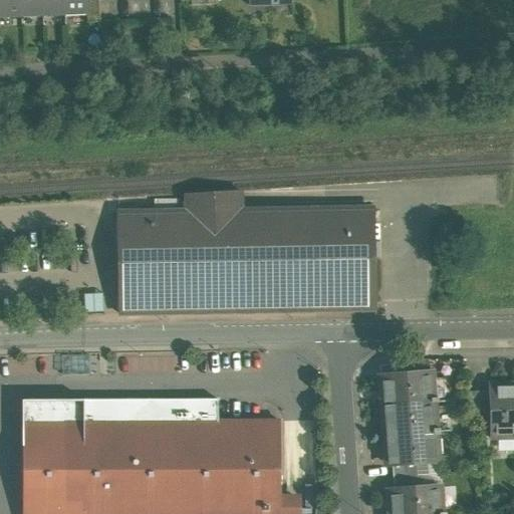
[(19,0),(0,0),(0,18),(20,18),(19,0)]
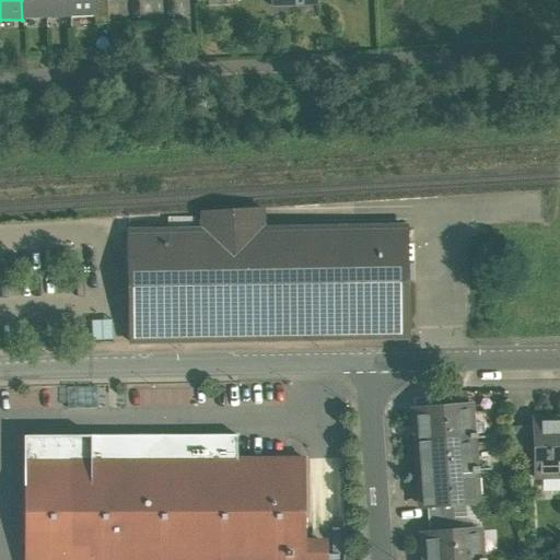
[(45,0),(21,0),(22,20),(46,19),(45,0)]
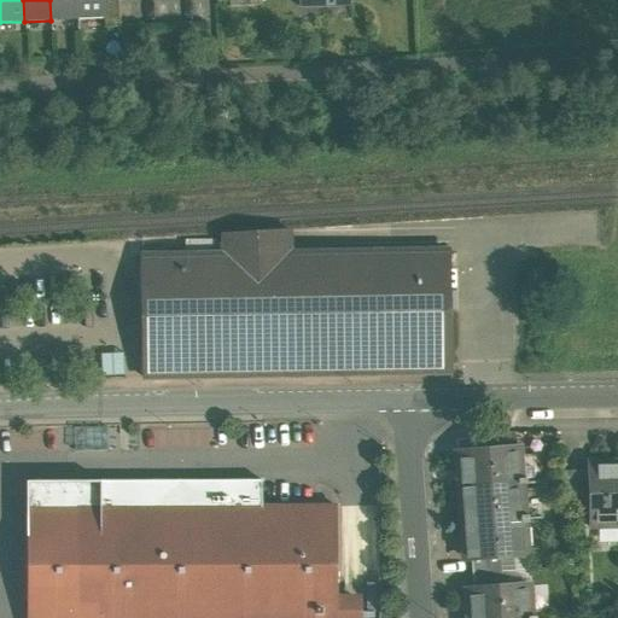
[(75,0),(50,0),(51,21),(76,19),(75,0)]
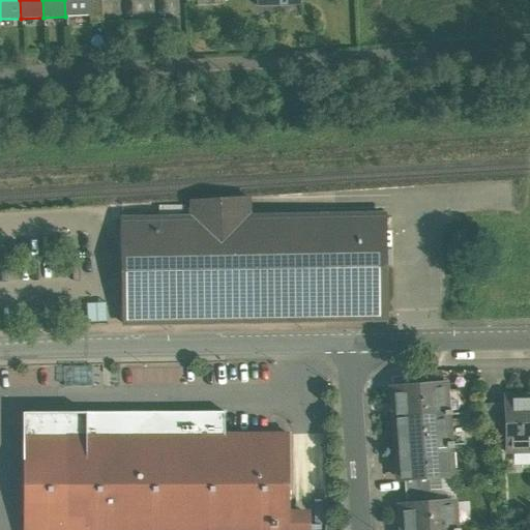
[(64,0),(65,17),(87,16),(89,16),(88,0),(64,0)]
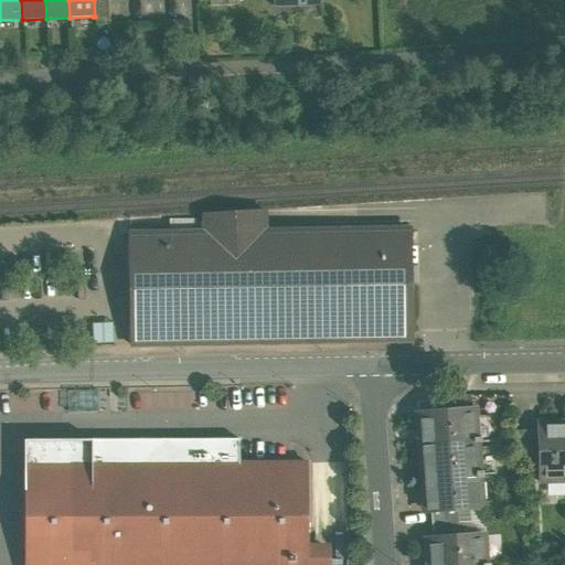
[(107,0),(94,0),(95,25),(108,24),(107,0)]
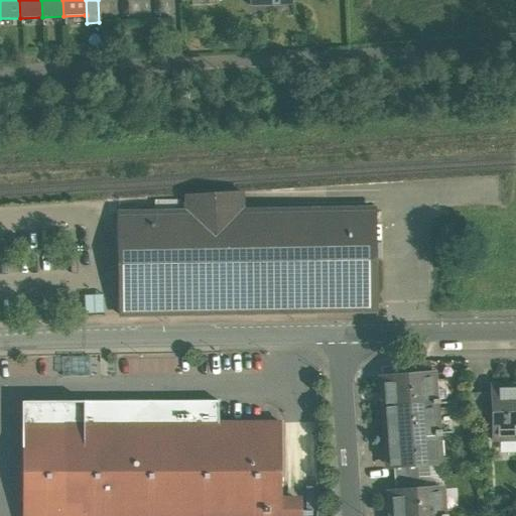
[(239,191),(186,196),(187,214),(166,214),(166,213),(164,213),(164,214),(143,215),(143,214),(141,214),(141,215),(120,215),(120,214),(118,214),(119,316),(132,316),(132,315),(147,315),(149,315),(149,314),(170,314),(170,315),(172,315),(172,314),(194,313),(194,315),(196,315),(196,313),(217,313),(217,314),(219,314),(219,313),(240,313),(240,314),(242,314),(242,313),(263,312),(264,313),(265,313),(265,312),(287,312),(287,313),(289,313),(289,312),(309,311),(310,312),(312,312),(312,311),(331,311),(331,312),(333,312),(334,311),(352,311),(352,312),(354,312),(354,311),(372,310),(372,311),(374,311),(374,309),(373,309),(373,287),(374,287),(374,284),(373,284),(373,262),(374,262),(374,259),(373,259),(372,237),(373,237),(373,234),(372,234),(372,212),(373,212),(373,210),(370,210),(370,211),(352,211),(352,210),(350,210),(350,211),(332,211),(332,210),(329,210),(329,211),(310,212),(310,211),(308,211),(308,212),(287,212),(287,211),(285,211),(285,212),(264,213),(264,212),(262,212),(262,213),(240,213),(239,191)]
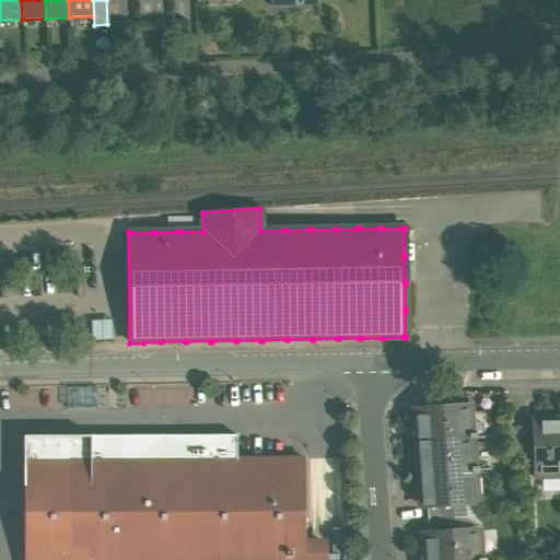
[(466,394),(439,394),(440,407),(466,405),(466,394)]
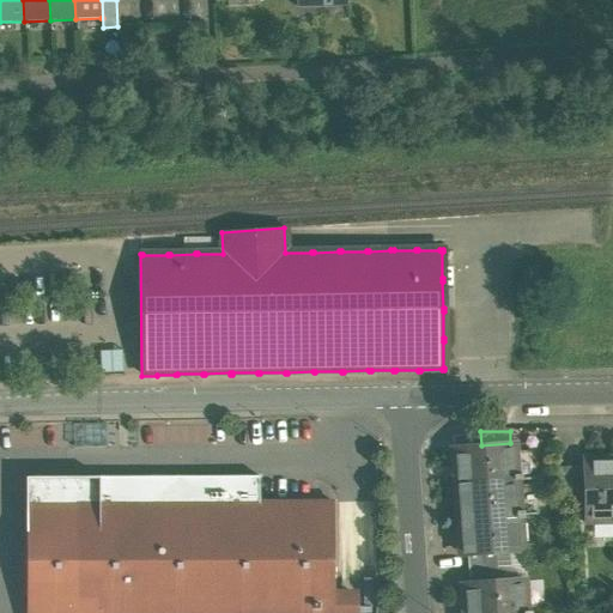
[(481,445),(454,448),(456,484),(514,479),(514,477),(511,443),(510,443),(481,445)]
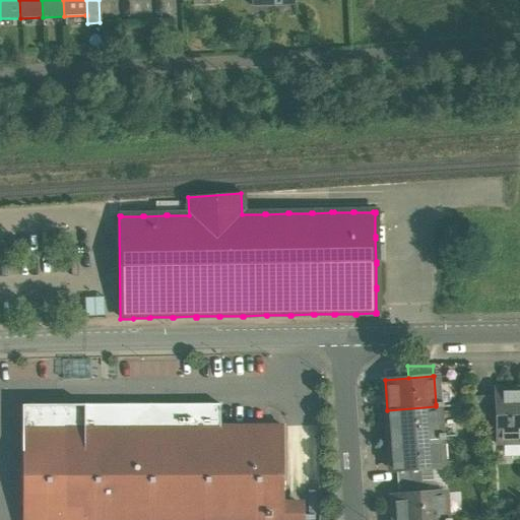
[(519,390),(496,391),(496,396),(496,420),(497,440),(519,439),(519,390)]
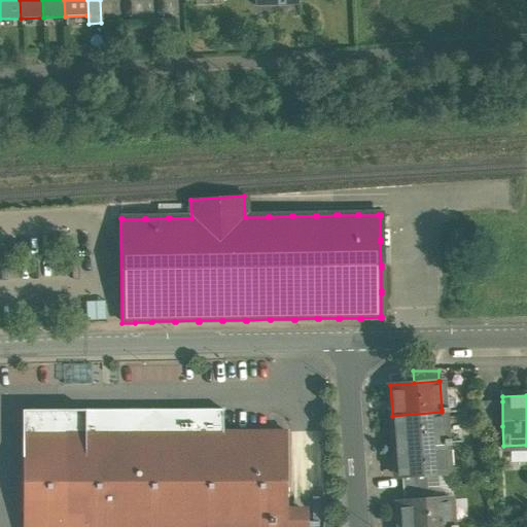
[(502,401),(490,401),(490,427),(502,426),(502,401)]
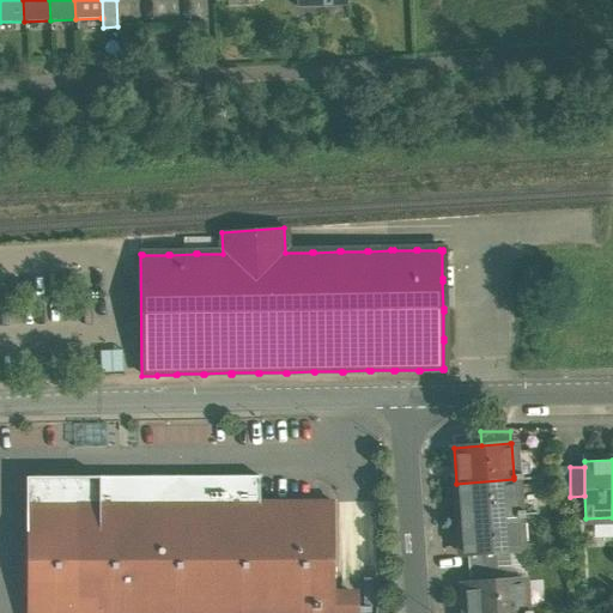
[(334,503),(289,503),(259,503),(259,474),(25,475),(25,612),(334,612),(334,599),(334,503)]
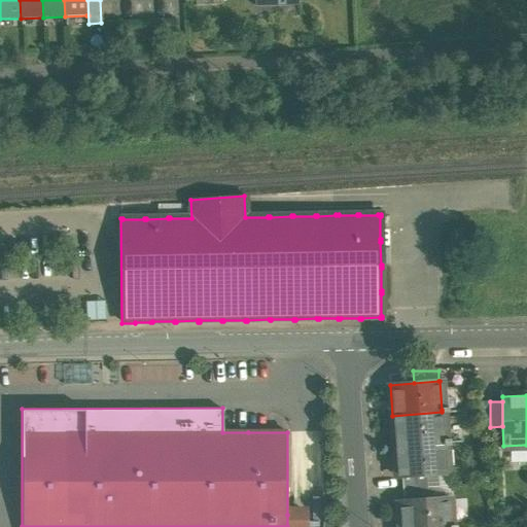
[(442,412),(392,416),(394,447),(445,444),(444,441),(442,412)]
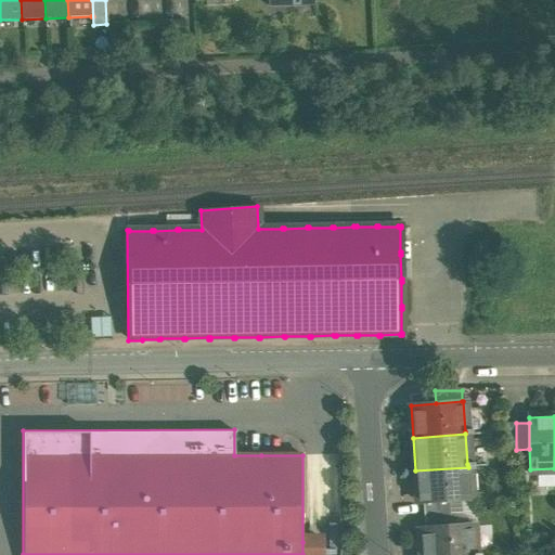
[(468,467),(415,470),(417,502),(423,502),(448,500),(469,499),(468,469),(468,467)]
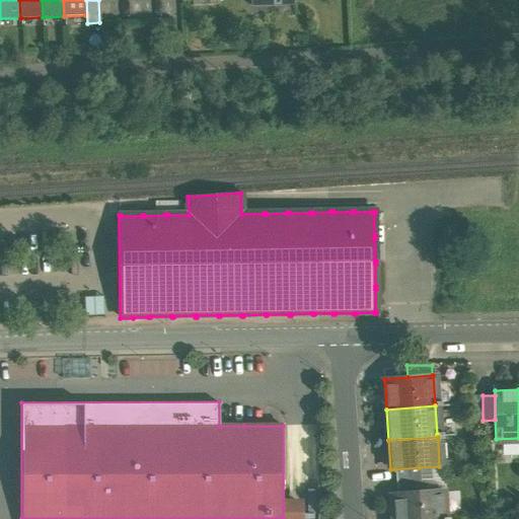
[(419,467),(395,469),(396,483),(420,480),(419,467)]
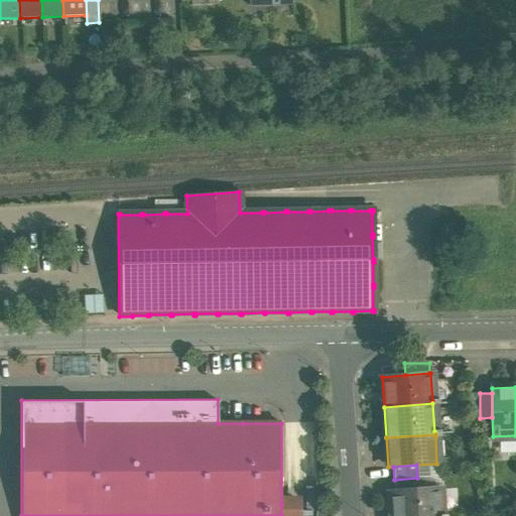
[(417,478),(394,480),(394,492),(422,490),(421,478),(417,478)]
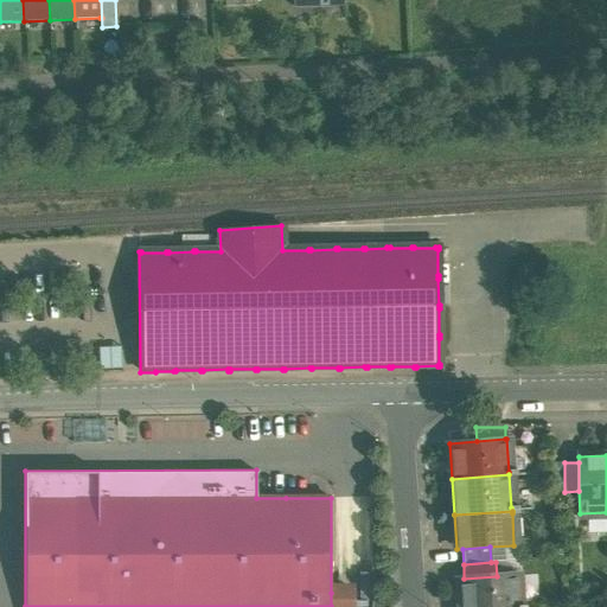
[(464,579),(460,579),(461,606),(518,606),(516,575),(464,579)]
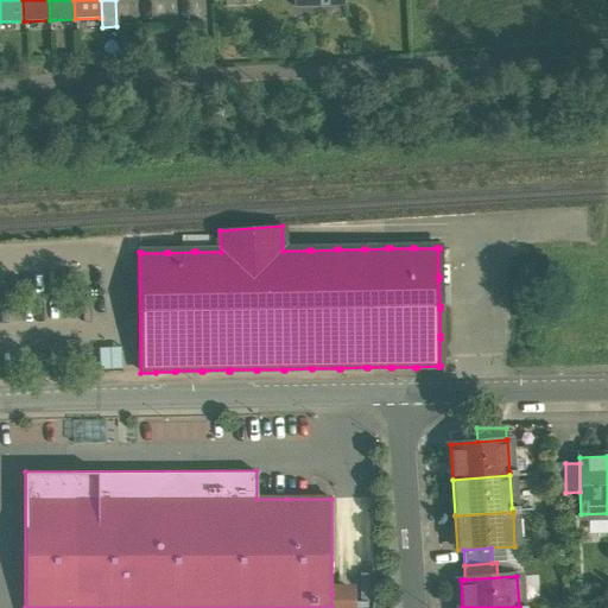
[(354,607),(355,593),(331,594),(331,607),(354,607)]
